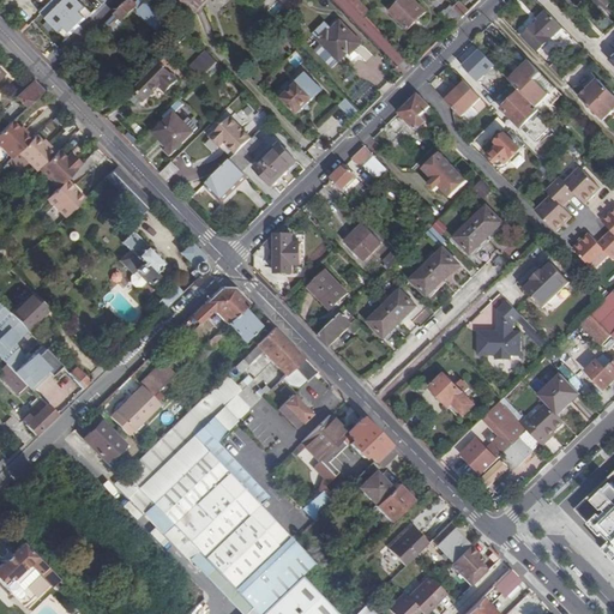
[(167,22),(145,0),(128,0),(114,14),(122,22),(137,8),(139,11),(138,12),(150,24),(157,31),(167,22)]
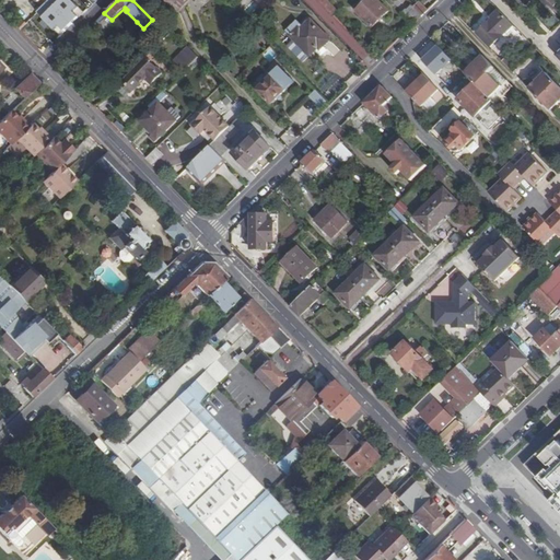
[(193,0),(162,0),(175,12),(185,3),(188,0),(191,0),(193,0)]
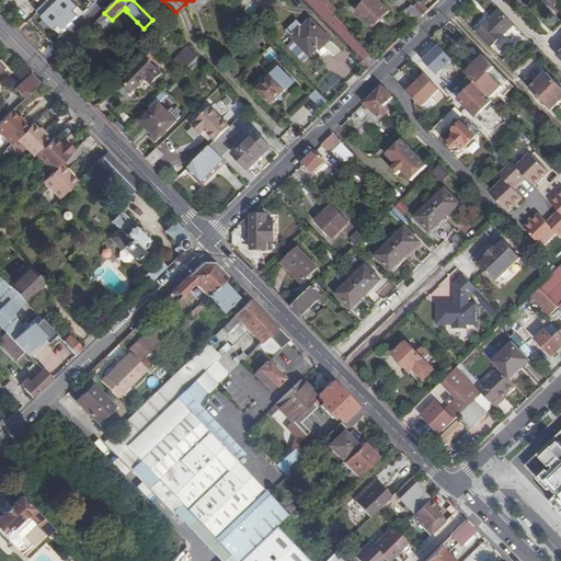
[(324,0),(317,0),(317,1),(333,18),(338,13),(324,0)]
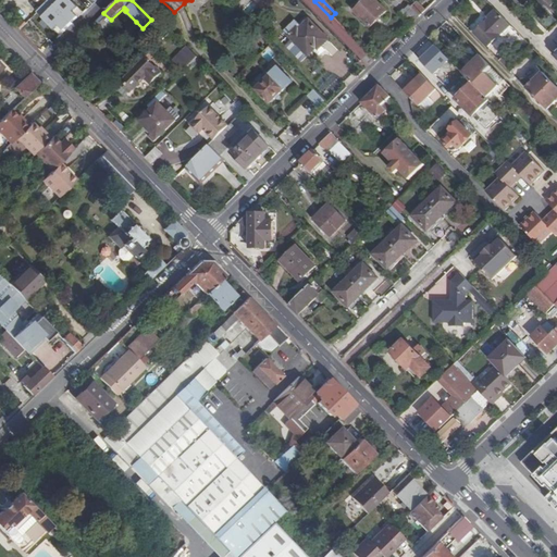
[(386,12),(374,0),(368,0),(356,14),(371,29),(379,21),(386,12)]
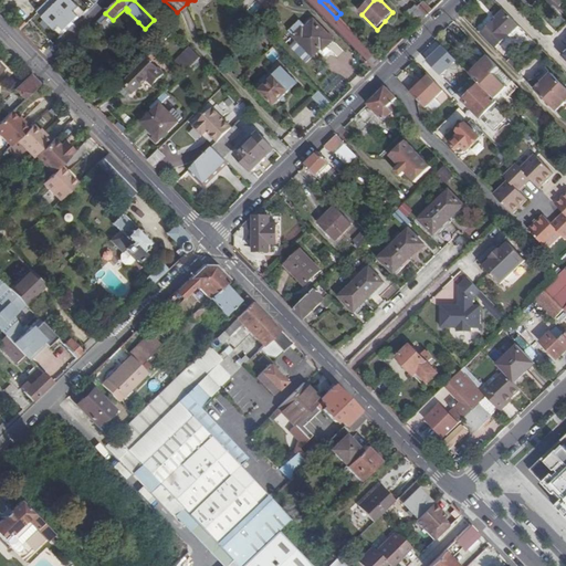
[(426,3),(419,10),(427,18),(433,11),(426,3)]
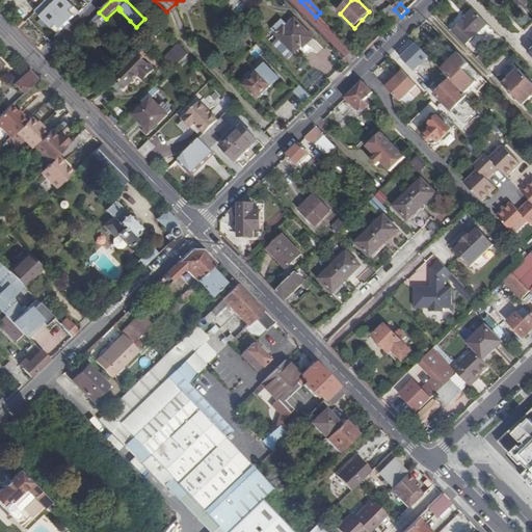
[(383,15),(394,24),(401,17),(394,9),(391,6),(383,15)]
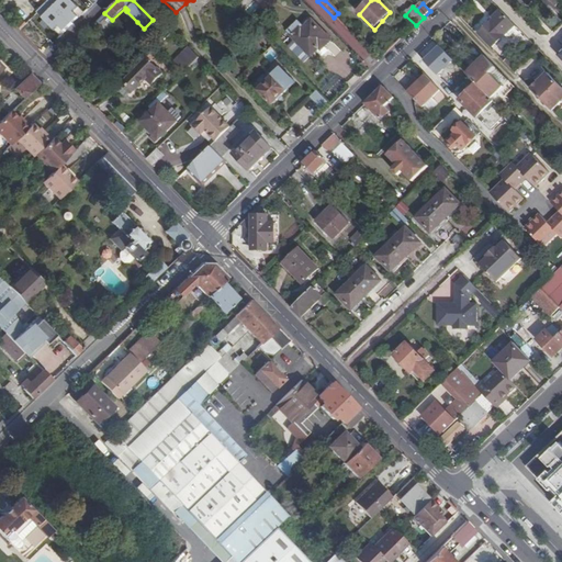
[(492,47),(515,25),(501,11),(493,19),(494,20),(490,23),(479,33),(492,47)]
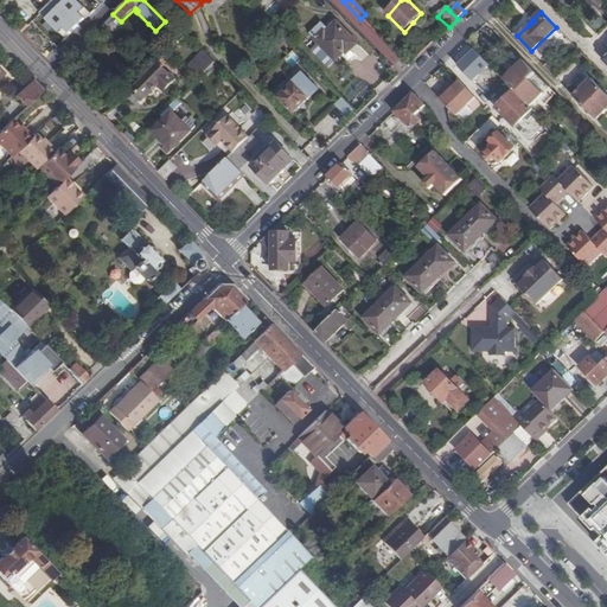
[(23,21),(17,29),(21,33),(27,26),(23,21)]
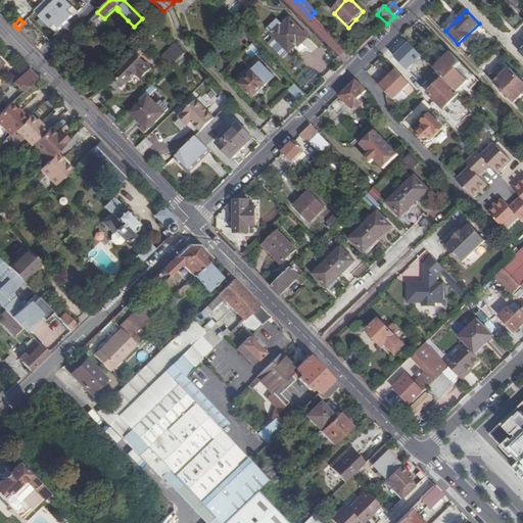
[(288,19),(279,29),(277,27),(269,35),(269,36),(273,40),(287,53),(292,48),(297,43),(299,45),(306,37),(288,19)]
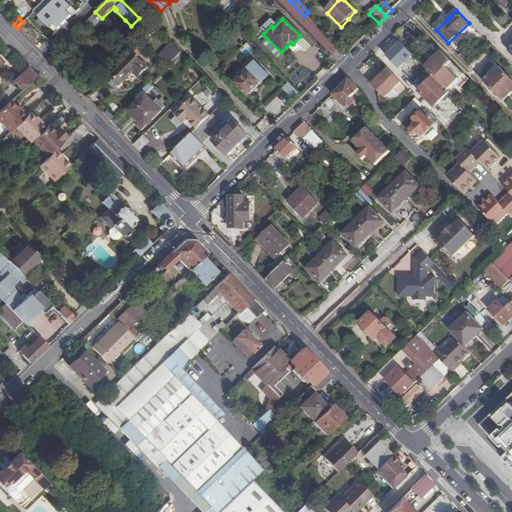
[(273,25),(268,20),(258,30),(263,34),(271,26),(273,25)]
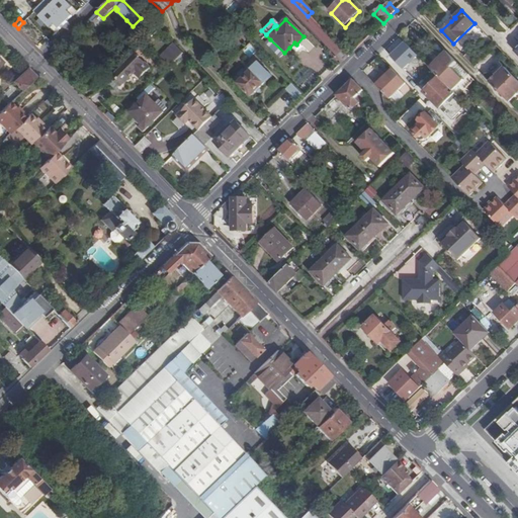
[(270,39),(264,46),(278,60),(284,53),(270,39)]
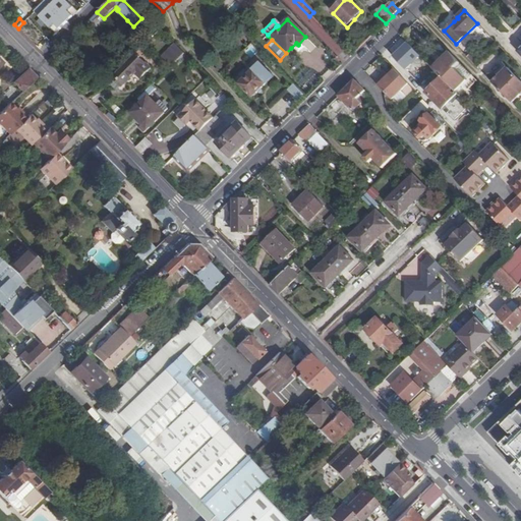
[(419,57),(406,43),(398,51),(392,56),(405,70),(419,57)]
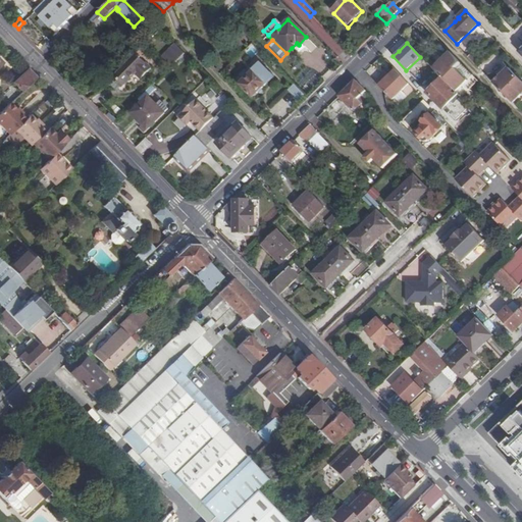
[(160,58),(169,67),(184,53),(174,44),(160,58)]
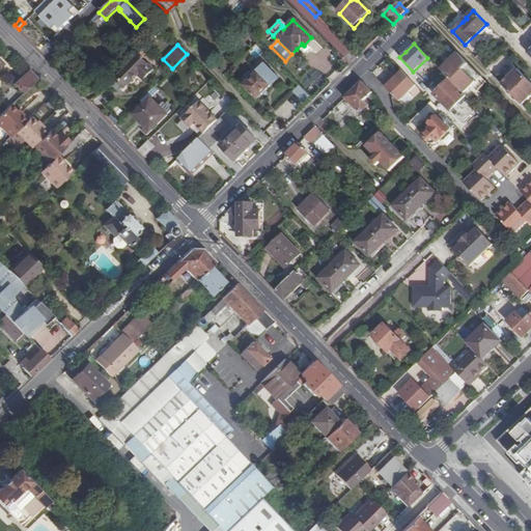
[(256,58),(263,53),(259,46),(251,50),(256,58)]
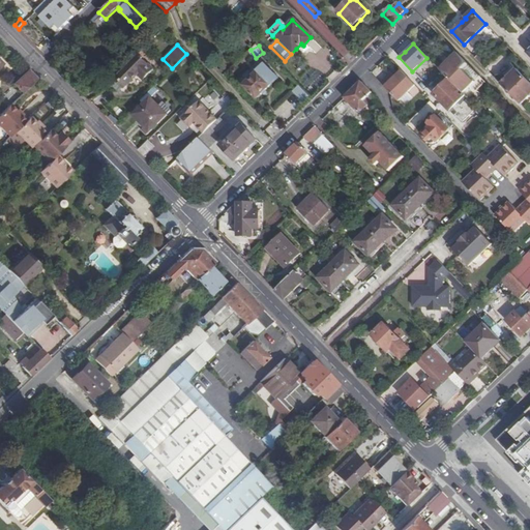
[(463,69),(468,64),(458,53),(449,61),(441,70),(450,80),(463,92),(474,82),(463,69)]
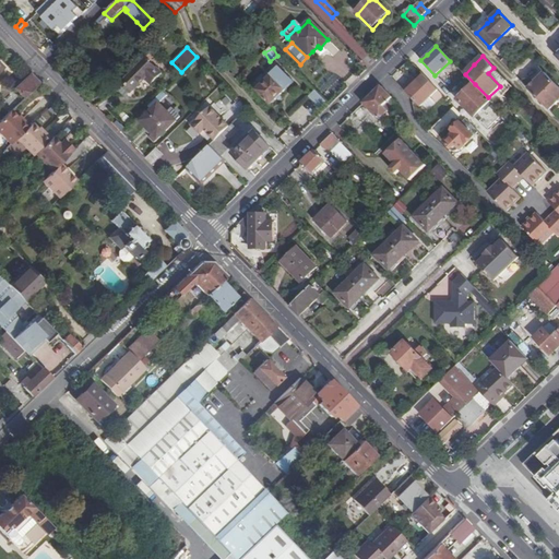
[(510,56),(503,62),(514,73),(521,67),(510,56)]
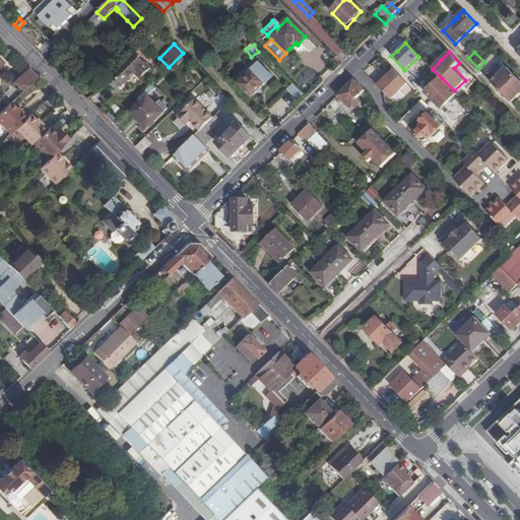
[(148,68),(133,54),(112,74),(117,80),(121,84),(132,73),(134,71),(140,76),(148,68)]
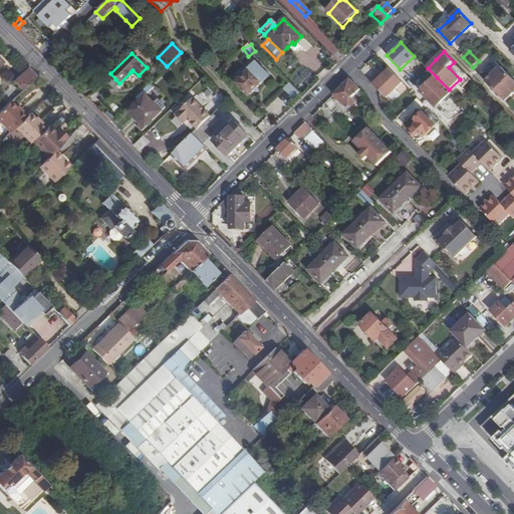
[(268,73),(255,61),(234,82),(249,96),(258,87),(263,82),(261,80),(268,73)]
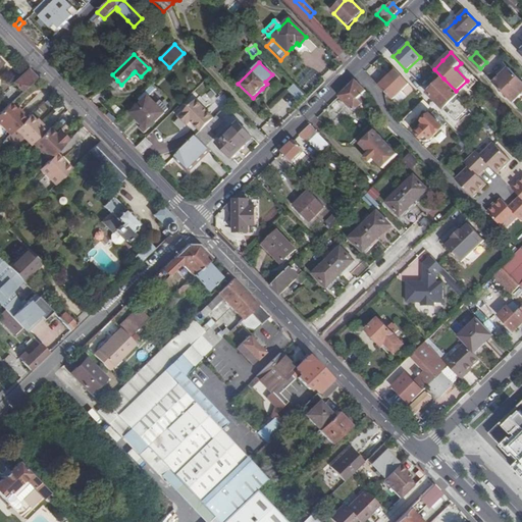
[(521,81),(510,68),(494,84),(505,94),(513,102),(521,94),(518,92),(521,87),(521,81)]
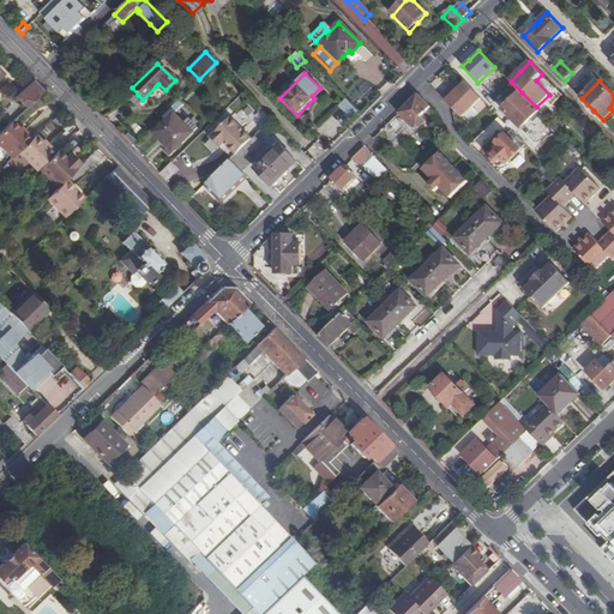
[(481,98),(465,83),(458,89),(453,95),(447,90),(446,91),(441,97),(455,110),(462,118),(481,98)]
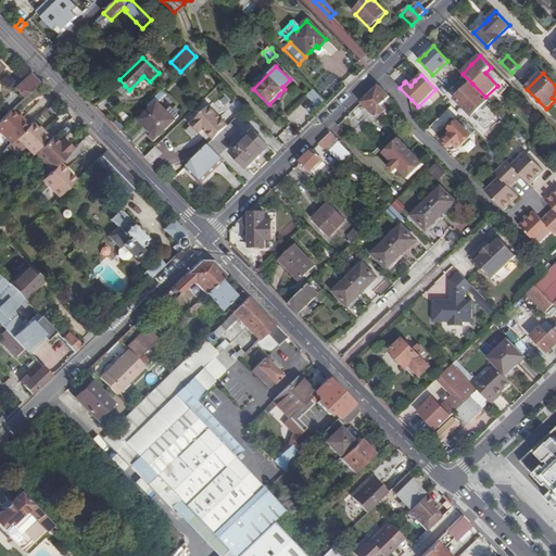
[(15,90),(23,98),(37,84),(29,76),(15,90)]
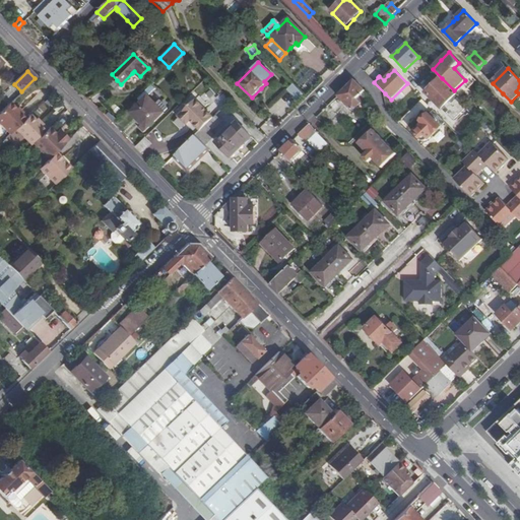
[(388,75),(384,71),(379,76),(384,80),(388,75)]
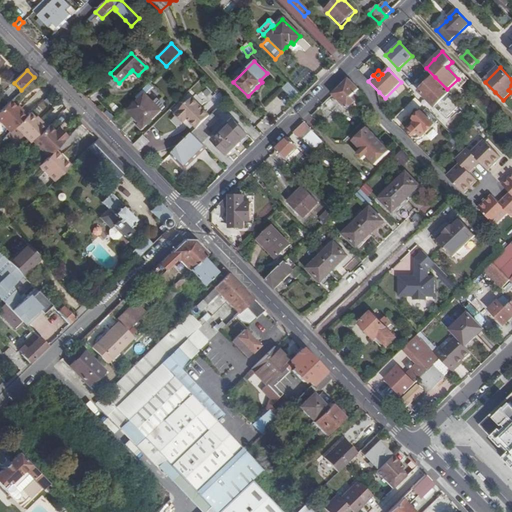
[(114,88),(119,83),(115,79),(110,73),(104,80),(112,88),(114,88)]
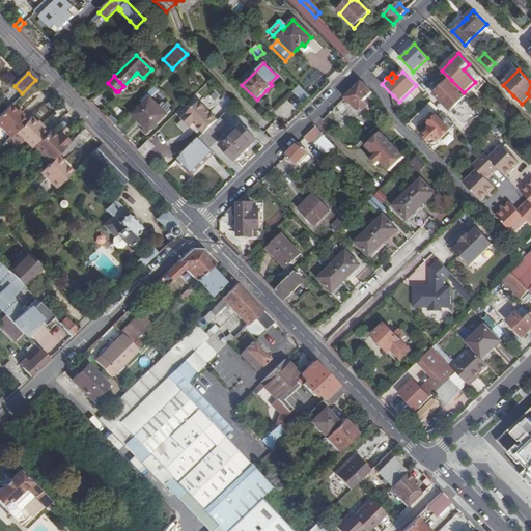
[(451,111),(467,95),(464,92),(451,80),(436,95),(451,111)]
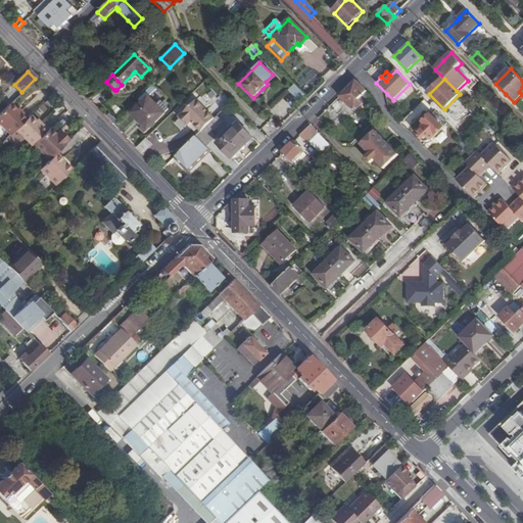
[(359,99),(367,91),(357,81),(340,97),(355,112),(364,104),(359,99)]
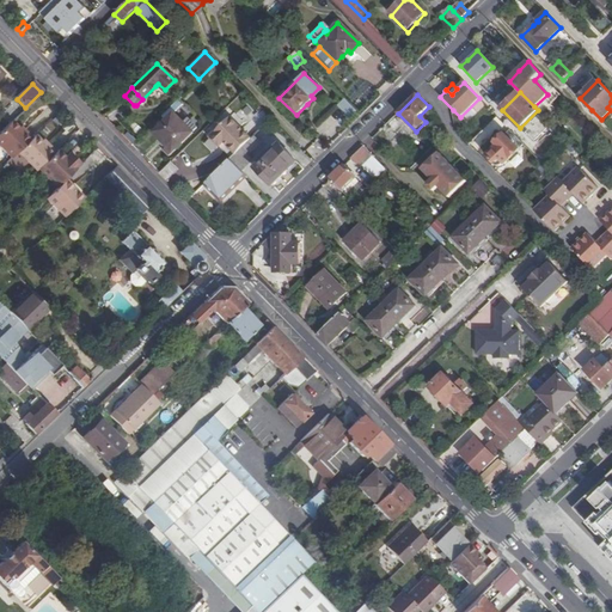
[(350,118),(359,111),(347,98),(340,105),(350,118)]
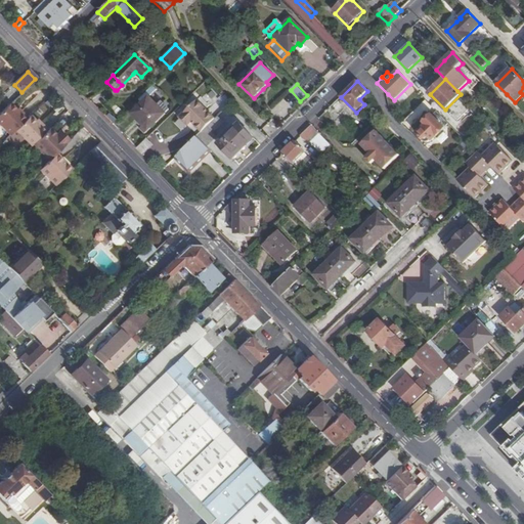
[(137,99),(142,103),(143,102),(151,94),(147,90),(137,99)]
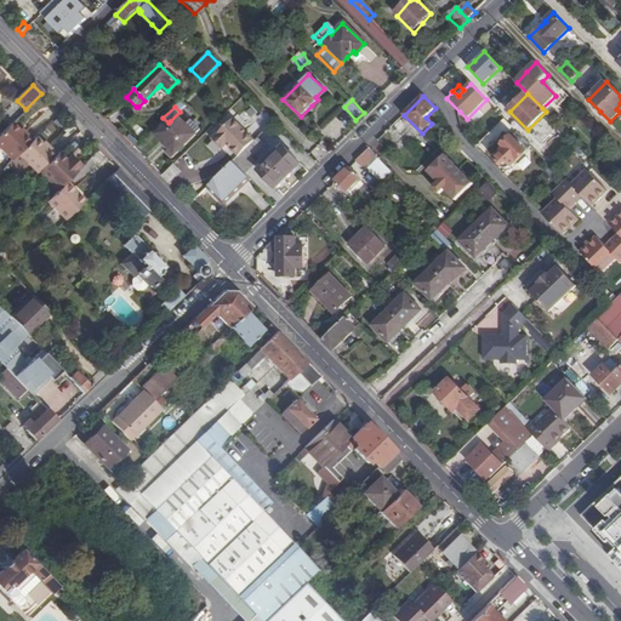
[(320,131),(334,142),(353,118),(340,108),(320,131)]
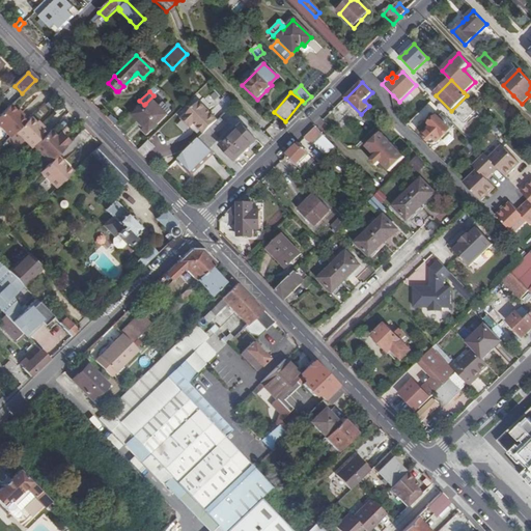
[(220,114),(232,102),(227,96),(215,109),(220,114)]
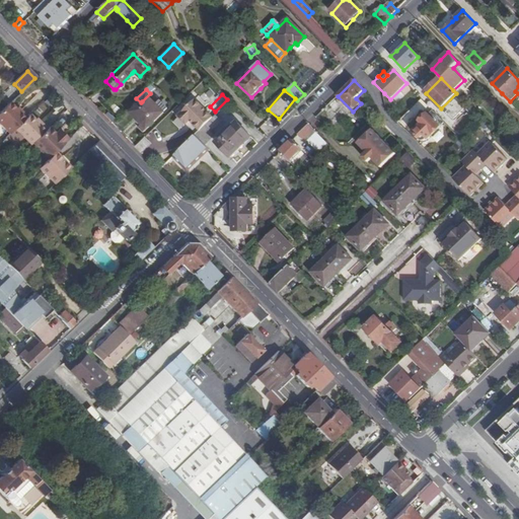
[(331,128),(349,109),(336,97),(318,116),(331,128)]
